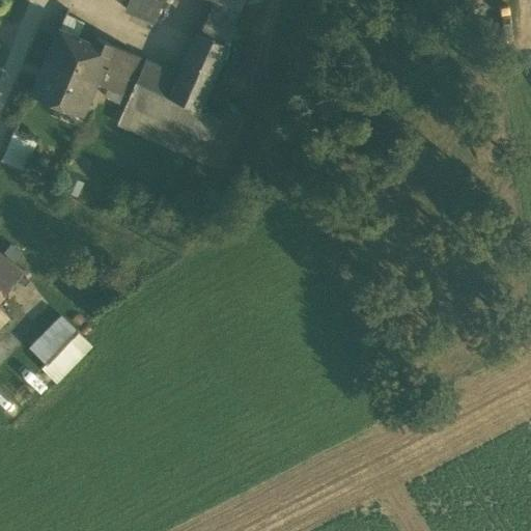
[(154,22),(162,0),(129,0),(124,10),(154,22)]
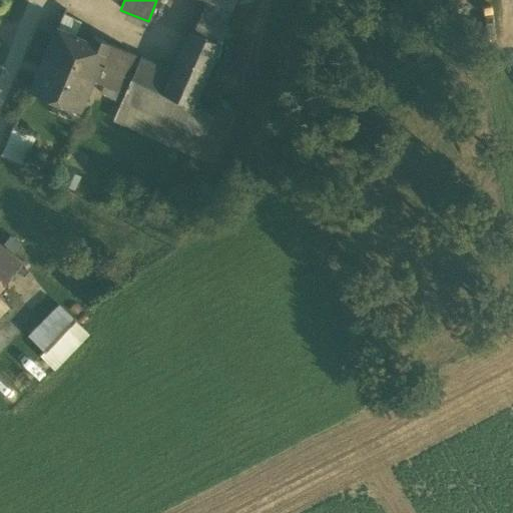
[(200,0),(207,3),(223,10),(226,0),(200,0)]
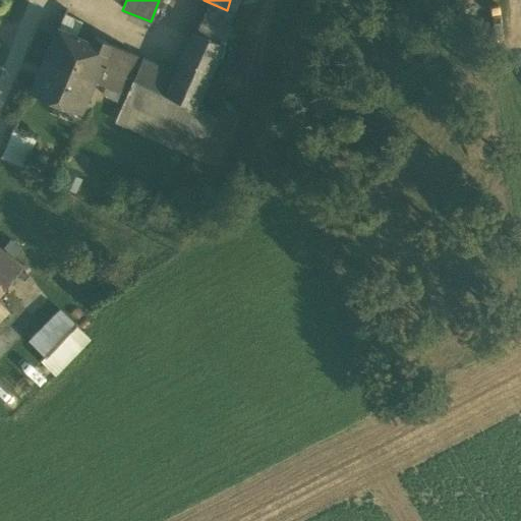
[(239,0),(230,0),(227,10),(234,13),(239,0)]
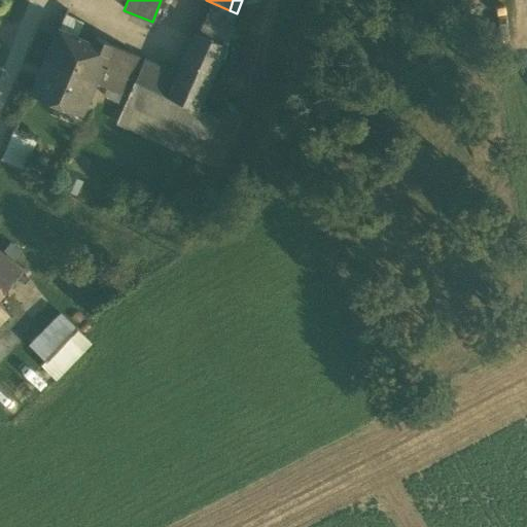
[(233,29),(237,13),(230,10),(213,3),(207,18),(233,29)]
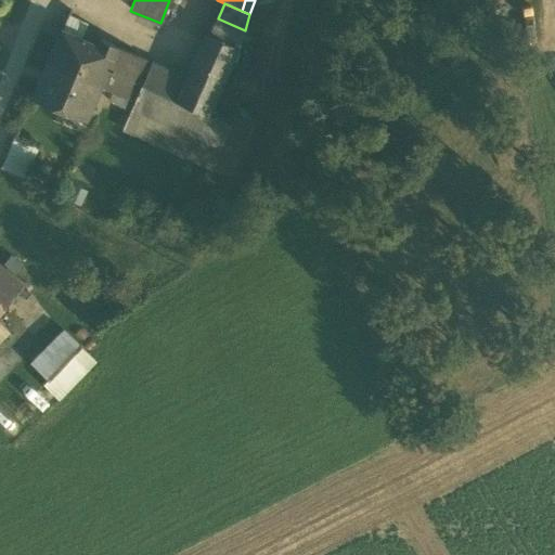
[(62,31),(79,40),(87,24),(69,15),(62,31)]
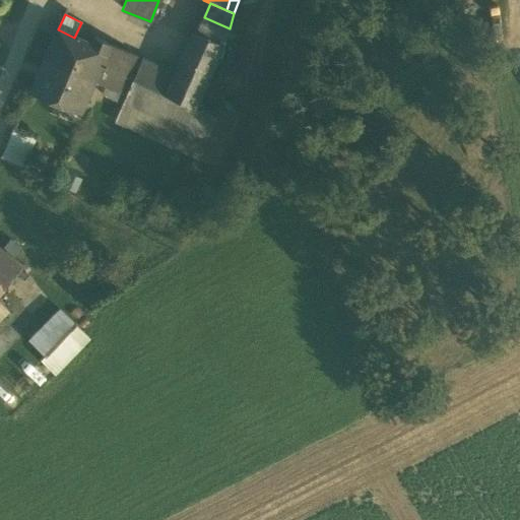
[(228,34),(230,28),(204,17),(202,22),(228,34)]
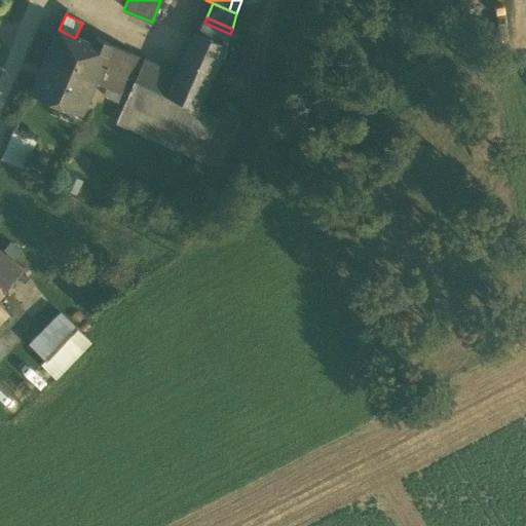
[(196,111),(230,34),(204,23),(198,36),(195,34),(177,76),(166,99),(166,100),(195,112),(196,111)]
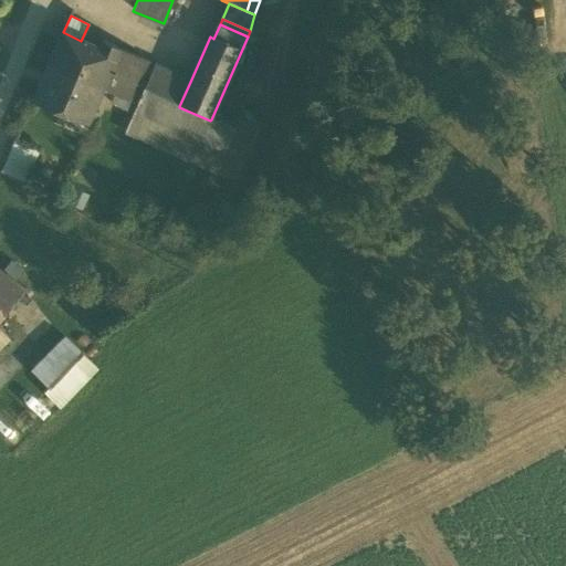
[(61,31),(48,63),(100,87),(103,88),(111,72),(112,73),(122,51),(103,42),(100,50),(81,41),(63,32),(62,32),(61,31)]
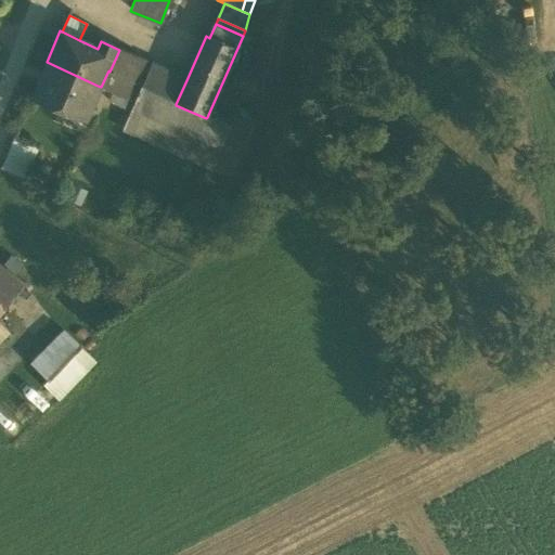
[(100,106),(120,116),(145,62),(119,50),(110,72),(108,71),(101,87),(107,90),(100,106)]
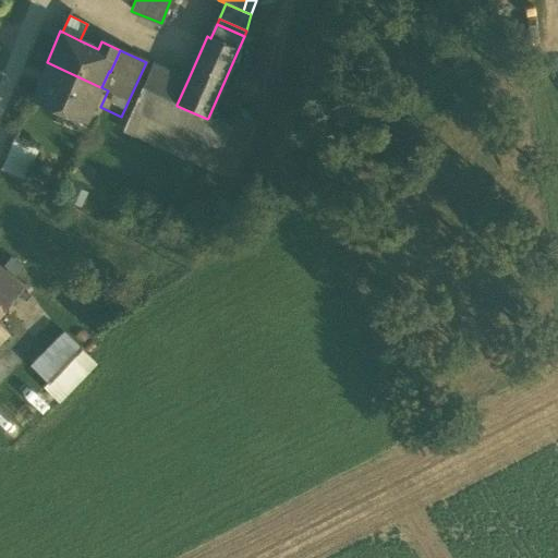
[(84,119),(98,86),(47,62),(32,97),(84,119)]
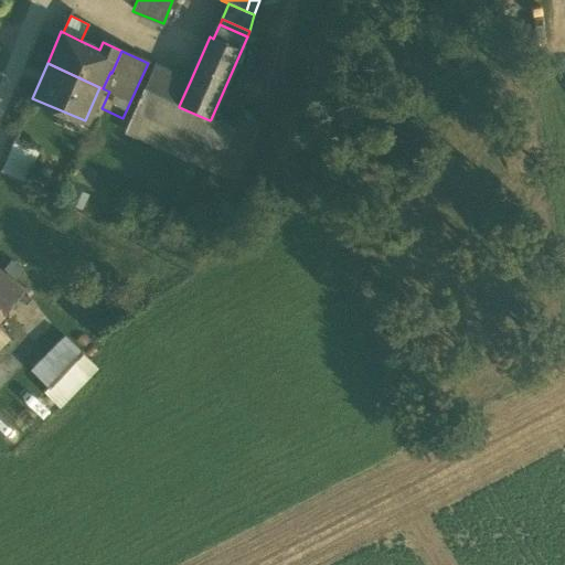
[(155,65),(144,89),(179,106),(190,82),(155,65)]
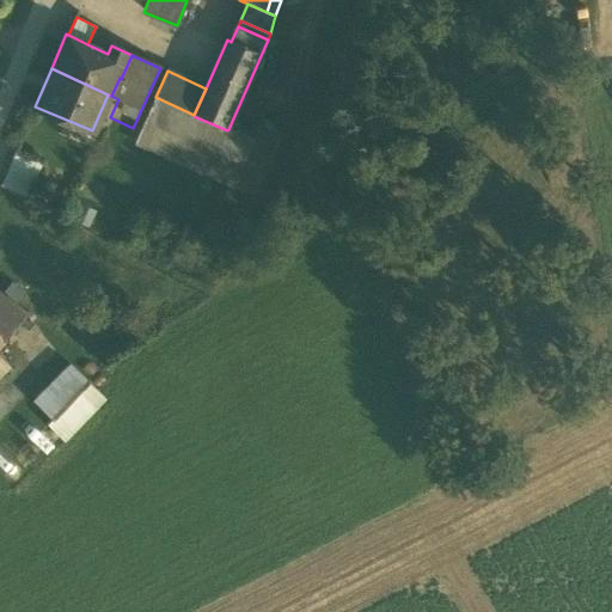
[(255,141),(228,129),(227,130),(194,116),(194,115),(155,97),(155,96),(135,142),(233,188),(255,141)]
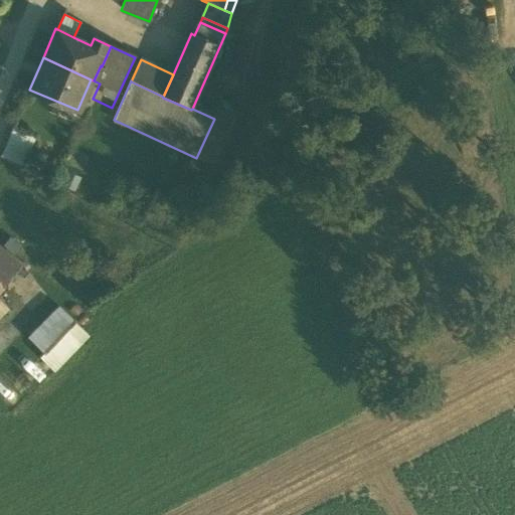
[(0,157),(22,166),(35,136),(13,127),(0,157)]
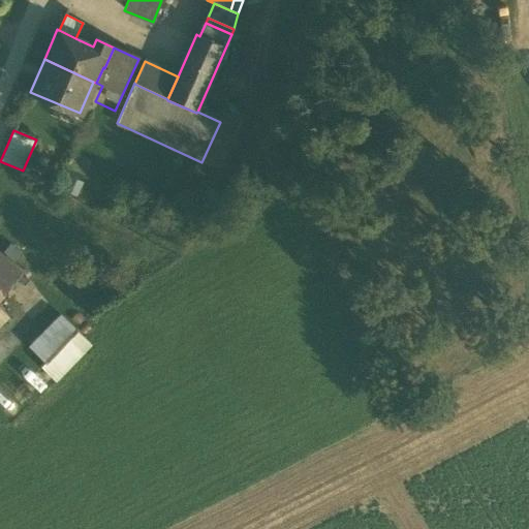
[(83,182),(69,176),(63,190),(75,196),(83,182)]
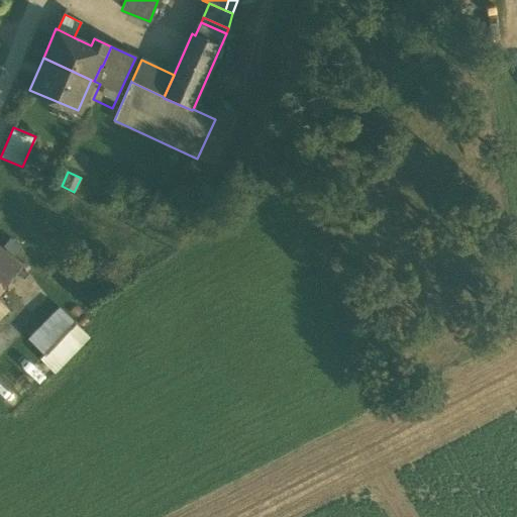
[(0,287),(23,264),(0,245),(0,287)]
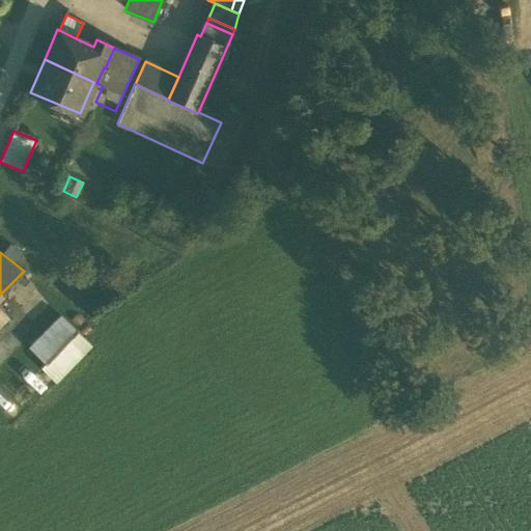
[(0,328),(9,318),(0,308),(0,328)]
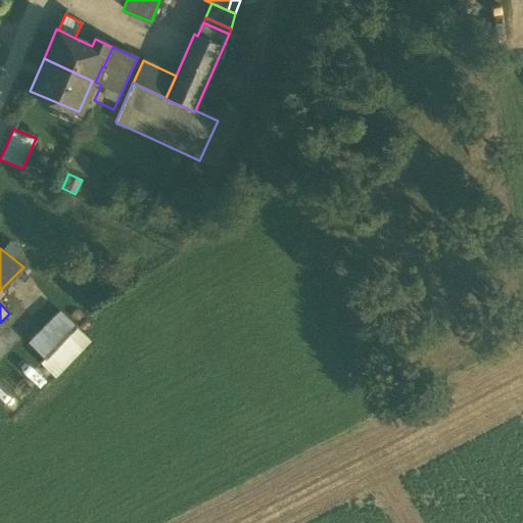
[(40,362),(53,375),(88,339),(59,311),(29,342),(44,358),(40,362)]
